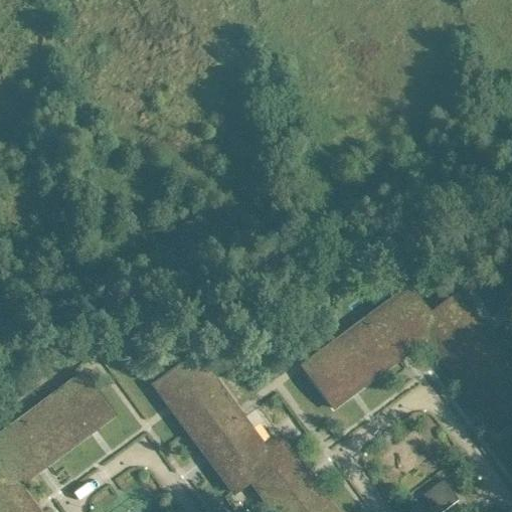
[(511,368),(479,325),(476,327),(461,307),(464,305),(455,292),(428,313),(406,285),(394,294),(396,298),(376,312),(374,309),(323,347),(325,350),(320,354),(318,351),(300,364),(330,404),(347,391),(345,388),(350,384),(352,387),(395,356),(391,351),(409,337),(413,342),(423,335),(432,345),(437,341),(450,360),(446,363),(477,406),(480,403),(484,408),(481,411),(494,429),(511,414),(511,368)]
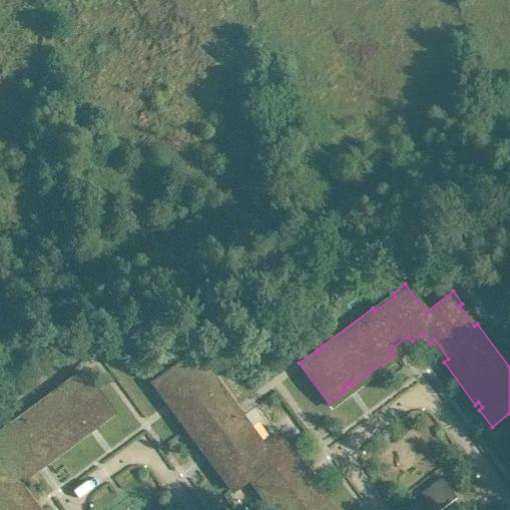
[(334,509),(309,476),(304,480),(290,461),(295,457),(278,435),(262,447),(261,446),(257,448),(243,430),(246,428),(208,376),(205,378),(202,373),(204,371),(191,353),(151,383),(164,401),(167,399),(170,404),(168,406),(199,448),(204,444),(218,463),(213,466),(230,489),(246,477),(247,478),(250,476),(265,494),(261,497),(271,509),(334,509)]
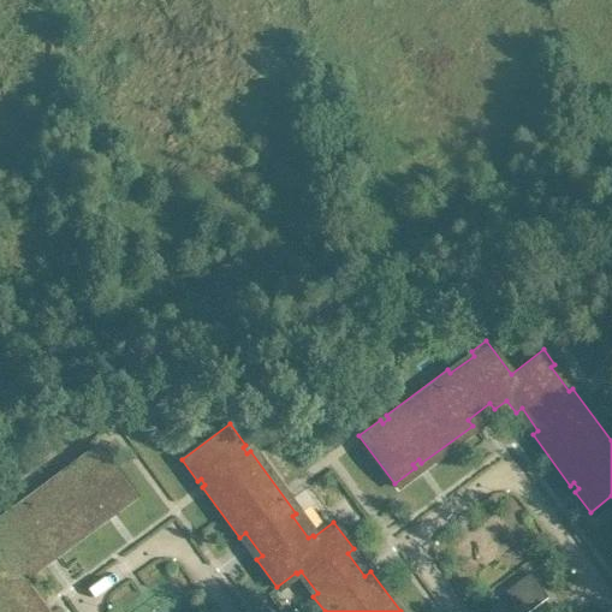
[(52,551),(102,514),(99,510),(105,505),(108,509),(129,493),(93,445),(72,461),(75,464),(69,469),(66,465),(5,511),(7,515),(0,520),(0,611),(43,611),(42,611),(41,611),(33,611),(19,594),(27,589),(17,577),(29,568),(25,562),(47,545),(52,551)]
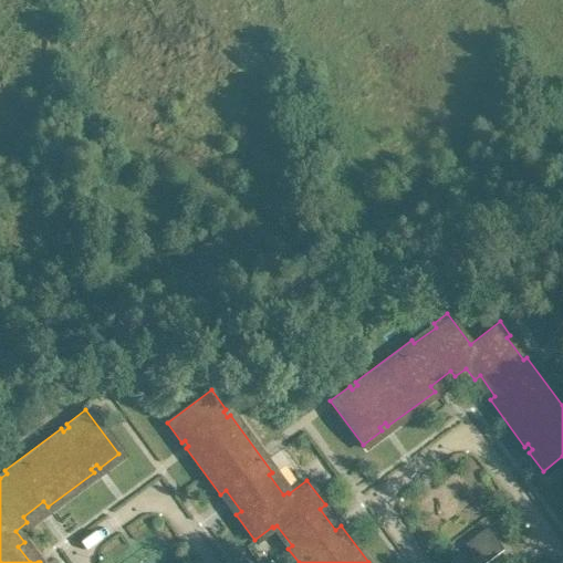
[(480,562),(500,548),(483,525),(461,542),(477,562),(480,562)]
